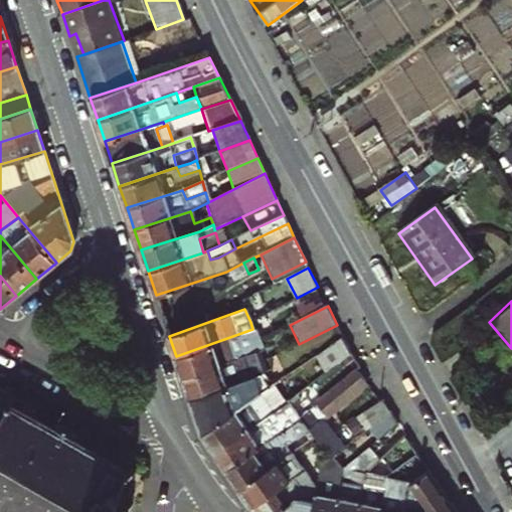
[(183,378),(258,351),(263,349),(260,340),(258,341),(252,329),(176,356),(183,378)]
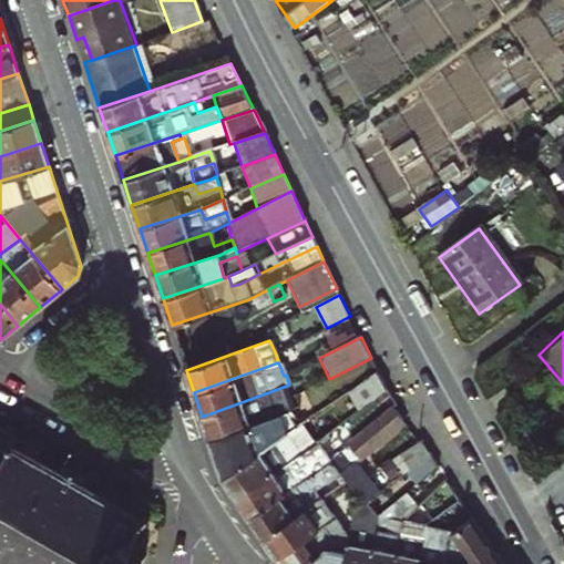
[(335,421),(339,426),(386,389),(377,369),(332,402),(342,416),(335,421)]
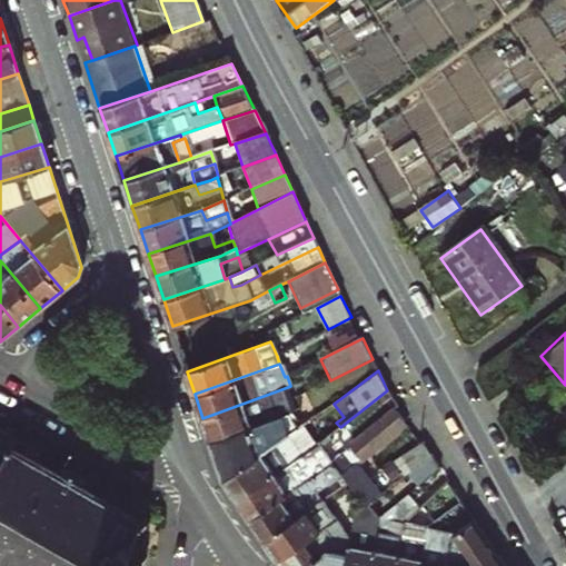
[(202,418),(211,443),(264,421),(261,416),(274,410),(276,417),(290,411),(294,410),(285,388),(202,418)]
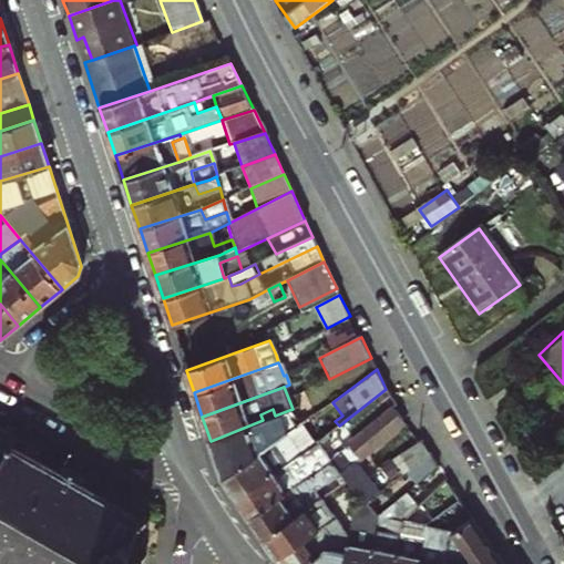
[(263,420),(211,441),(223,478),(296,429),(289,410),(275,416),(273,409),(260,414),(263,420)]
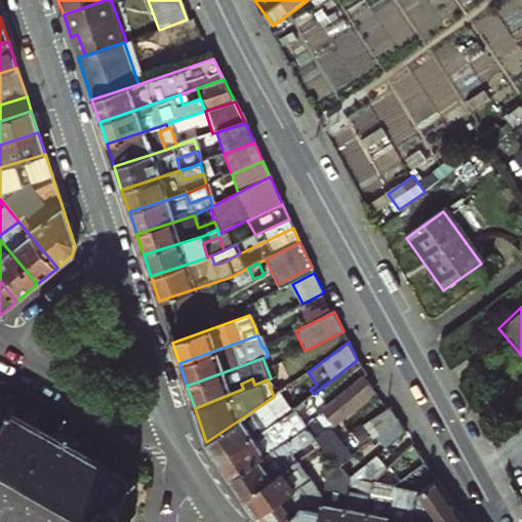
[(347,459),(352,456),(327,427),(371,392),(361,379),(305,427),(319,444),(336,467),(347,459)]
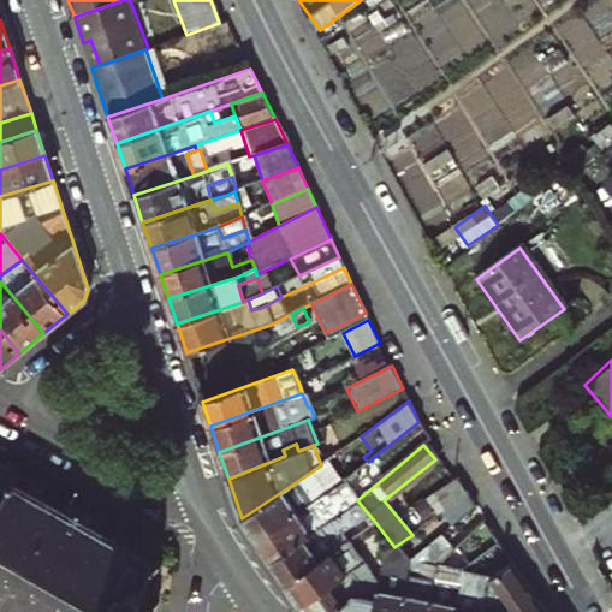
[(348,446),(332,458),(345,479),(351,475),(363,465),(348,446)]
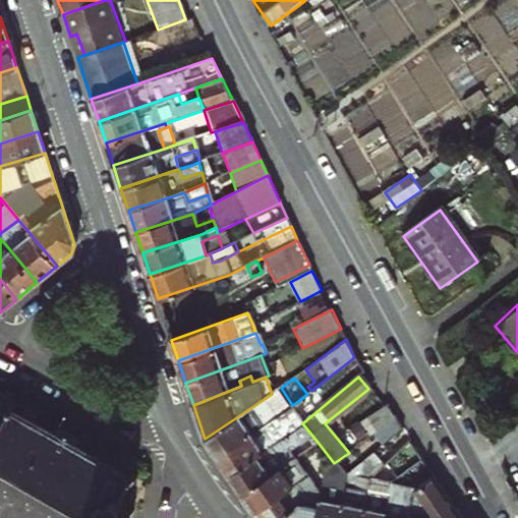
[(277,390),(272,394),(205,439),(216,456),(290,407),(292,405),(281,388),(277,390)]
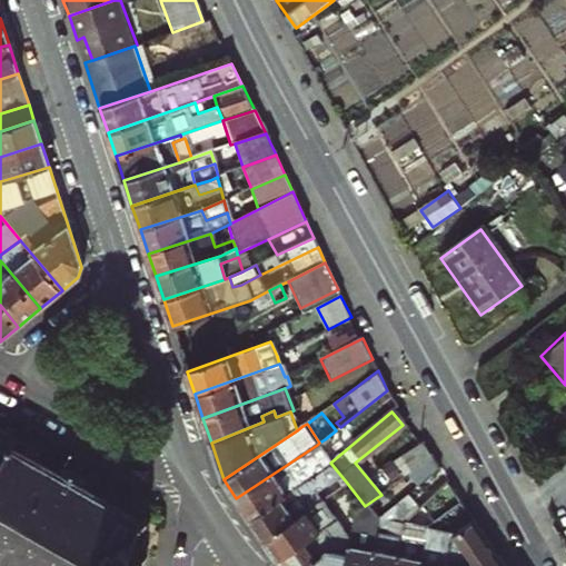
[(139,565),(142,560),(132,554),(136,547),(130,544),(140,525),(145,527),(147,524),(146,517),(140,518),(129,512),(130,509),(126,507),(125,509),(107,500),(108,498),(103,496),(102,498),(85,488),(82,482),(87,480),(86,477),(82,477),(65,468),(62,464),(58,465),(60,468),(53,472),(37,462),(35,455),(37,452),(0,432),(0,565),(139,565)]
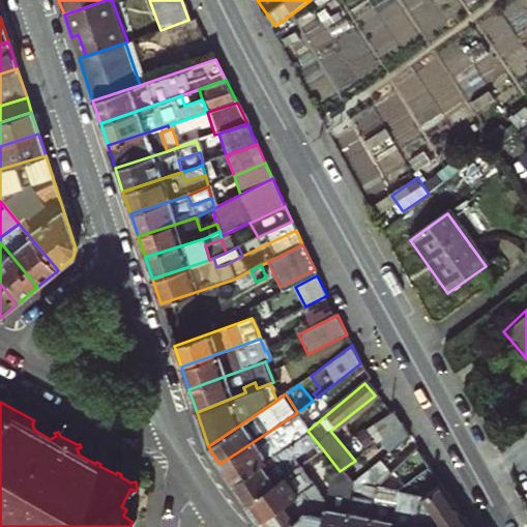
[(380,442),(401,428),(391,412),(369,432),(378,444),(380,442)]
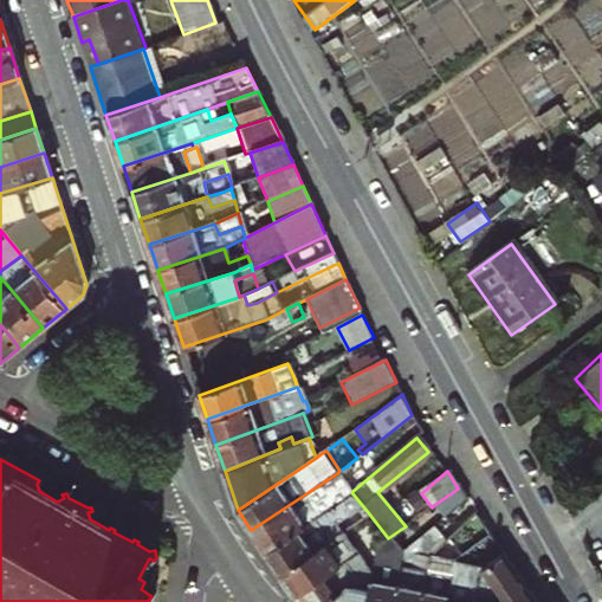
[(265,551),(334,505),(322,490),(341,478),(337,473),(251,530),(265,551)]
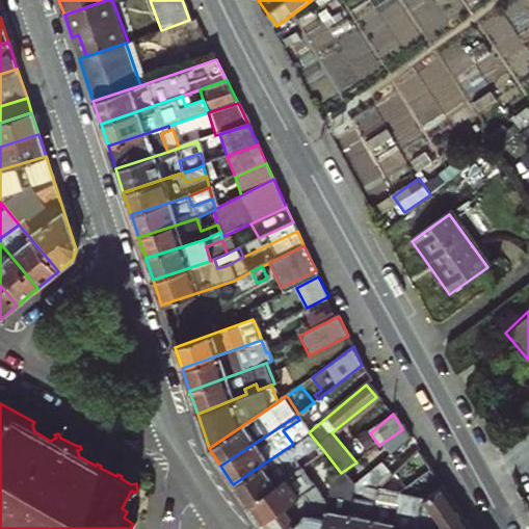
[(390,455),(410,440),(402,429),(381,444),(390,455)]
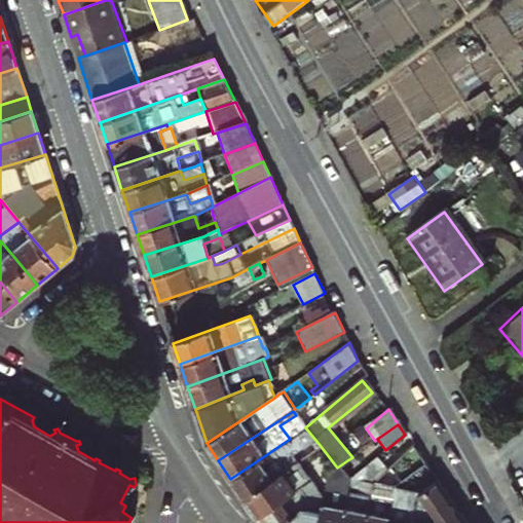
[(245,499),(287,469),(282,460),(309,442),(314,449),(320,445),(305,427),(298,434),(290,439),(230,479),(245,499)]
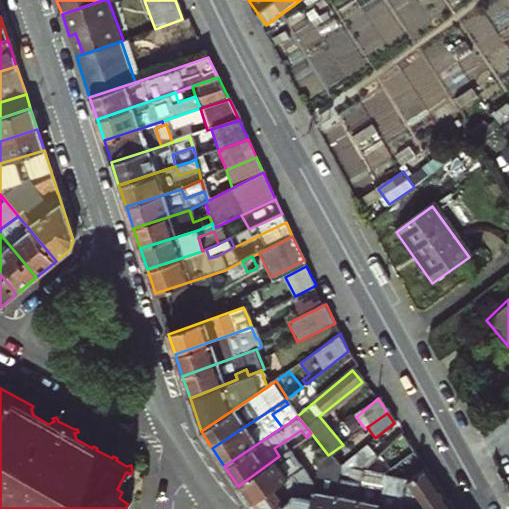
[(375,457),(388,472),(414,454),(400,433),(375,457)]
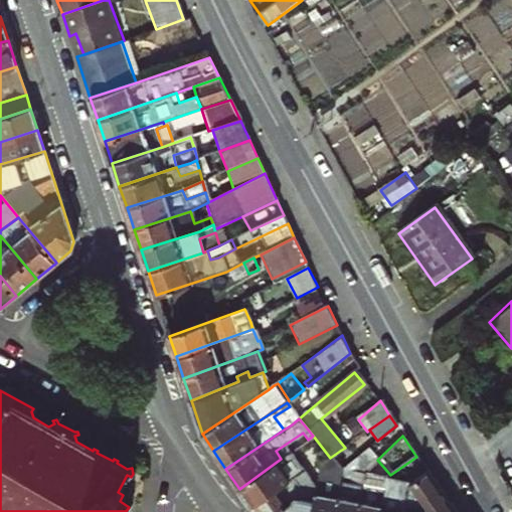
[(342,469),(340,481),(335,511),(356,511),(360,485),(348,483),(350,472),(356,473),(373,458),(367,450),(342,469)]
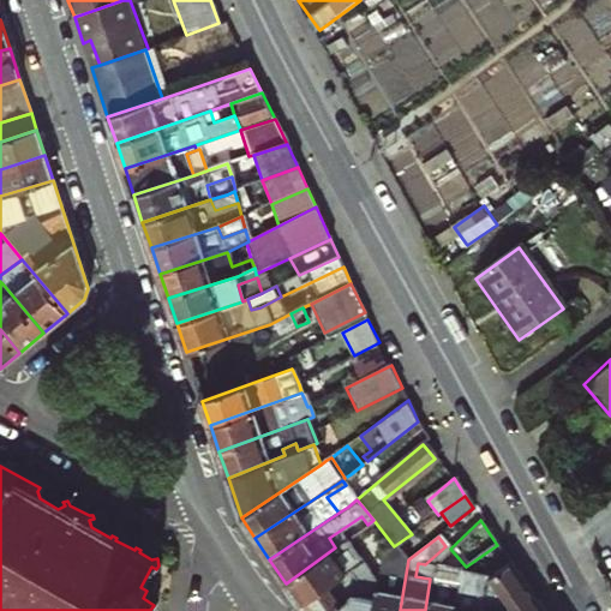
[(400,610),(406,574),(391,571),(394,558),(396,558),(413,546),(406,538),(394,546),(382,556),(378,576),(372,610),(400,610)]
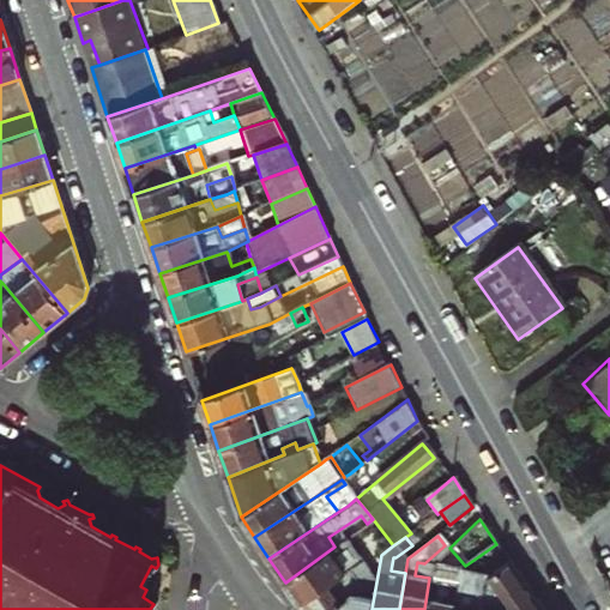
[(372,609),(378,575),(370,574),(367,596),(354,593),(357,579),(350,568),(361,561),(345,539),(334,547),(285,583),(296,599),(310,609),(372,609)]
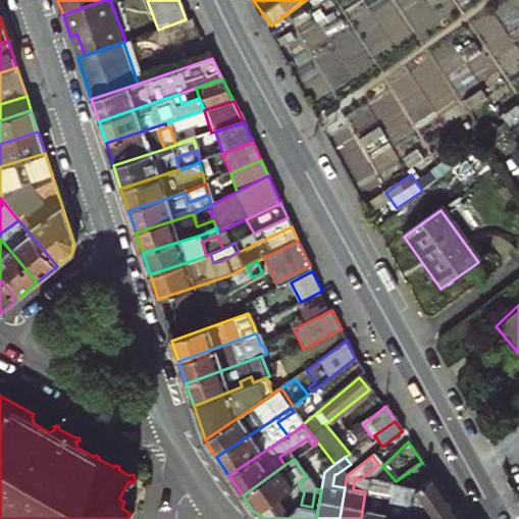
[(409,518),(414,494),(433,480),(422,463),(396,481),(391,485),(383,518),(409,518)]
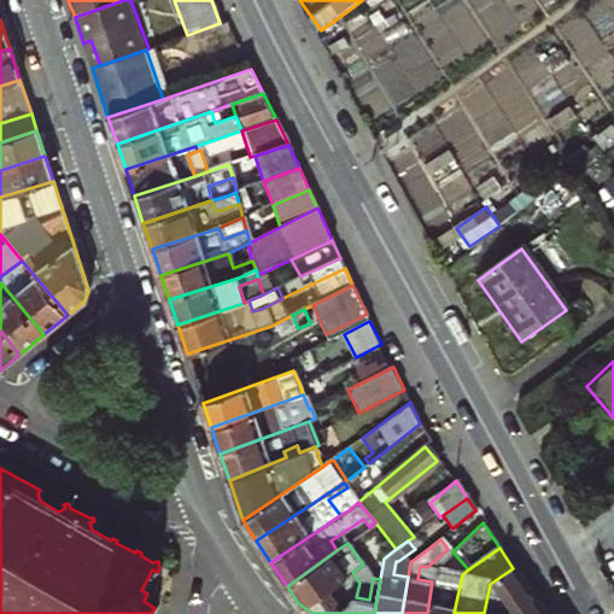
[(393,574),(408,577),(410,562),(398,561),(396,561),(393,574)]
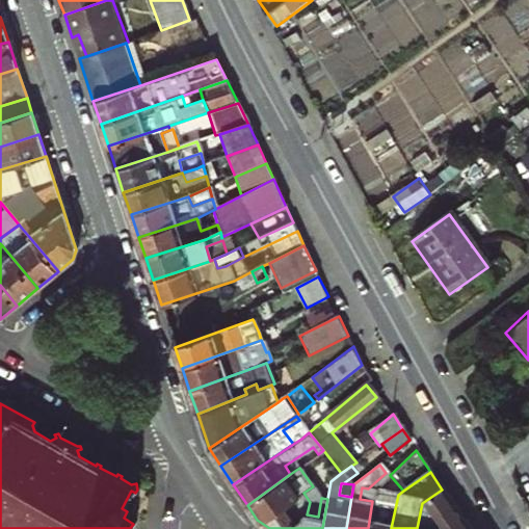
[(391,528),(398,495),(388,493),(389,485),(380,483),(374,490),(372,501),(368,528),(391,528)]
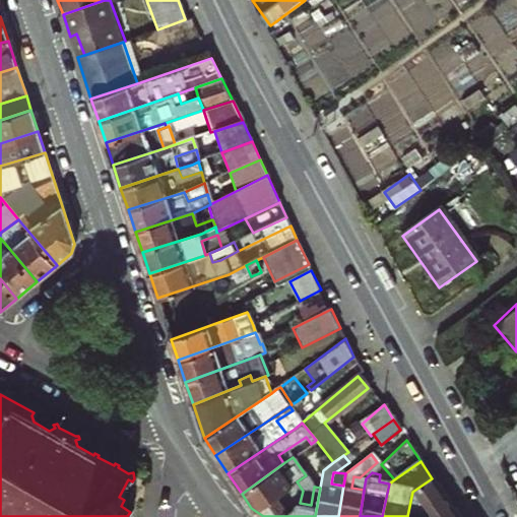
[(311,505),(314,487),(306,475),(297,481),(303,491),(300,503),(311,505)]
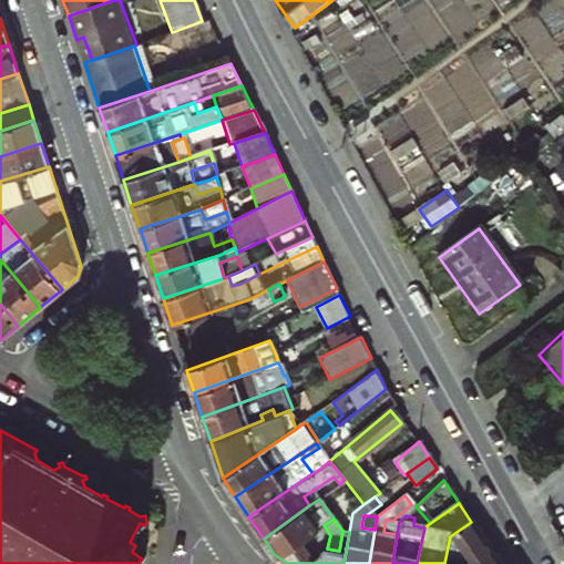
[(383,532),(397,534),(399,522),(392,521),(386,520),(383,532)]
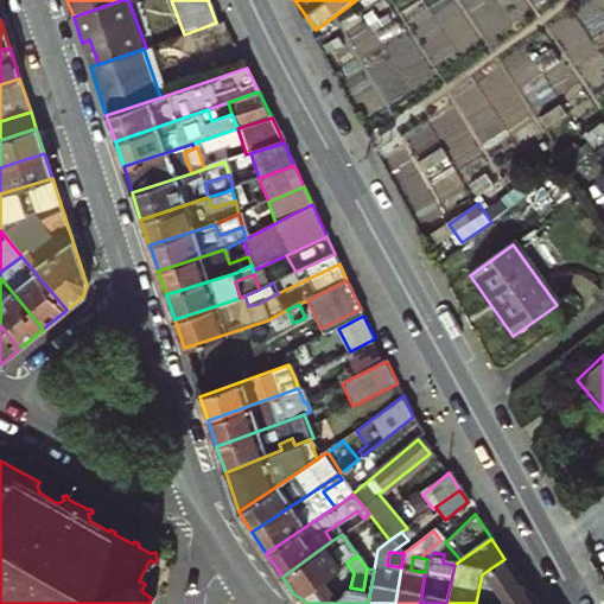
[(535,603),(504,559),(482,574),(476,603),(535,603)]
